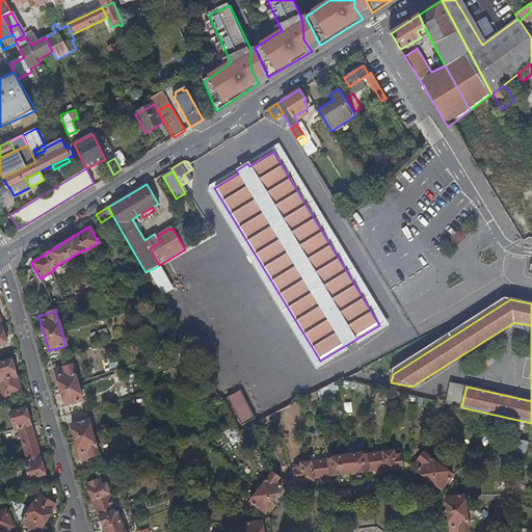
[(98,330),(100,339),(108,338),(105,328),(98,330)]
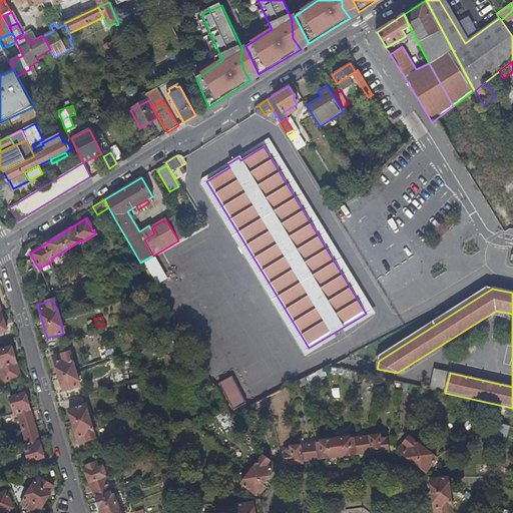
[(20,377),(10,347),(0,349),(0,365),(0,367),(0,366),(0,372),(3,382),(20,377)]
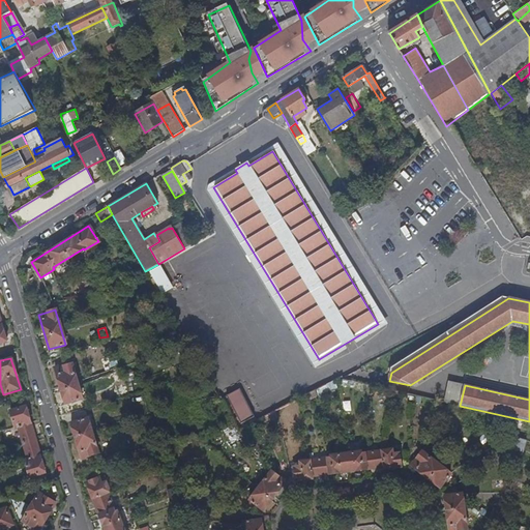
[(65,404),(82,399),(71,364),(54,370),(65,404)]
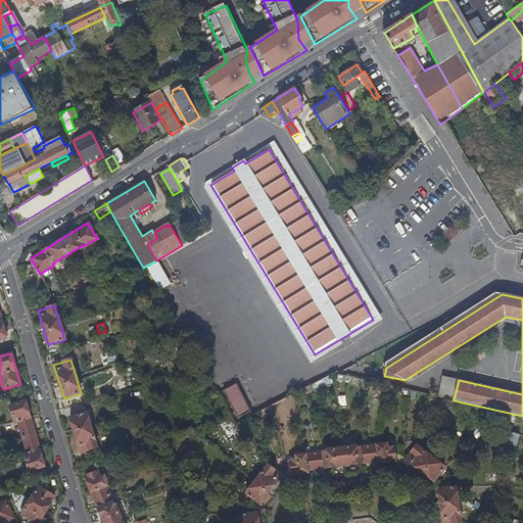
[(109,371),(115,393),(125,390),(117,368),(109,371)]
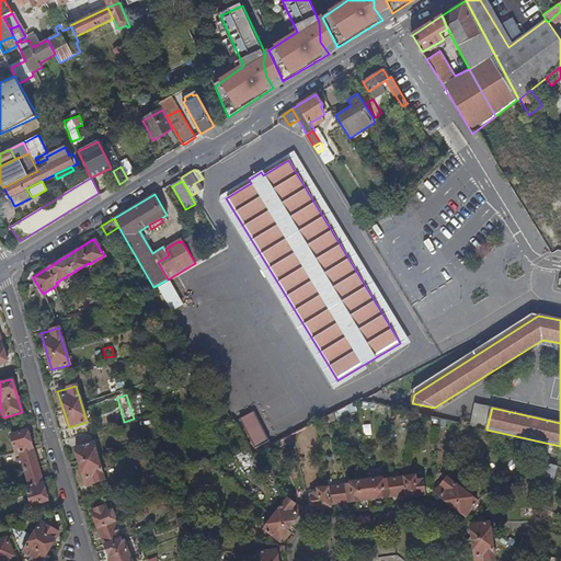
[(487,426),(491,407),(467,401),(462,422),(487,426)]
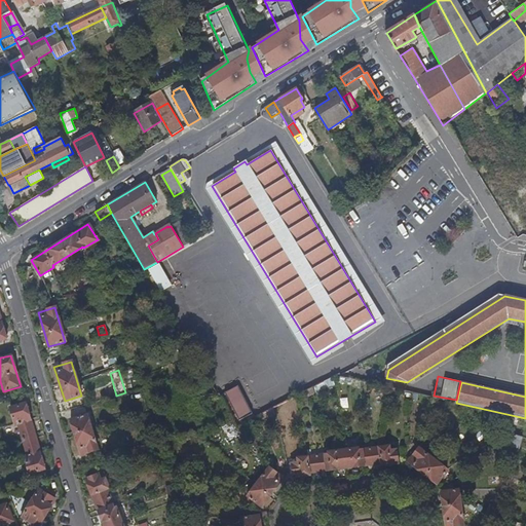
[(238,385),(224,391),(236,419),(251,412),(238,385)]
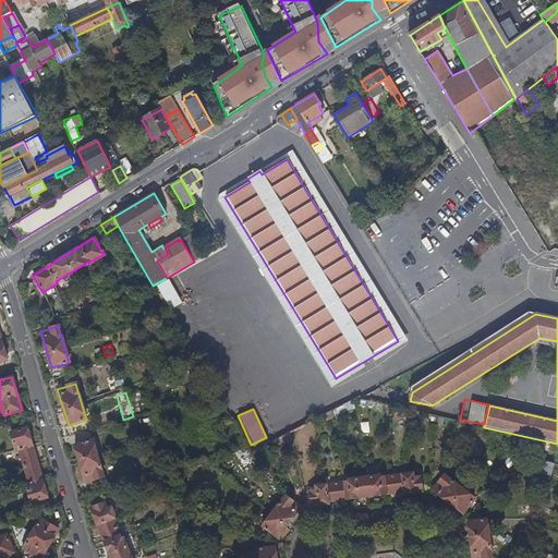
[(24,482),(31,502),(47,497),(27,428),(10,434),(16,452),(19,452),(27,482),(24,482)]
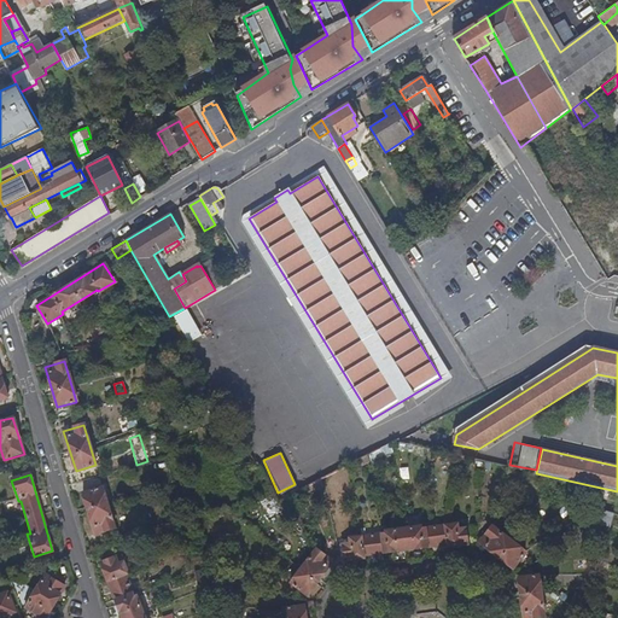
[(114,528),(101,488),(82,494),(94,535),(114,528)]
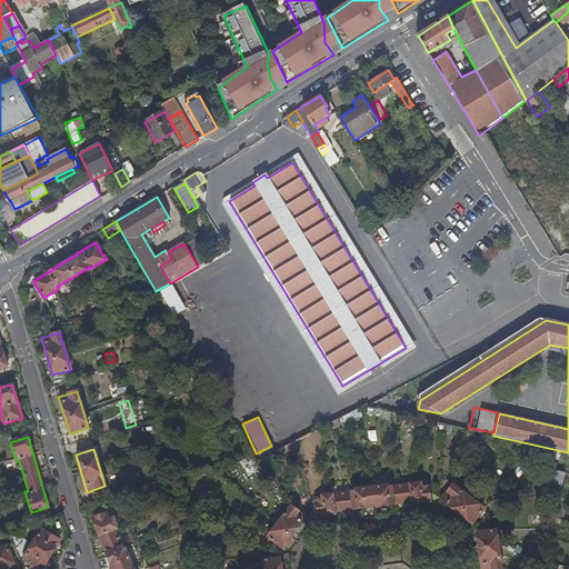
[(549,482),(561,485),(563,471),(551,469),(549,482)]
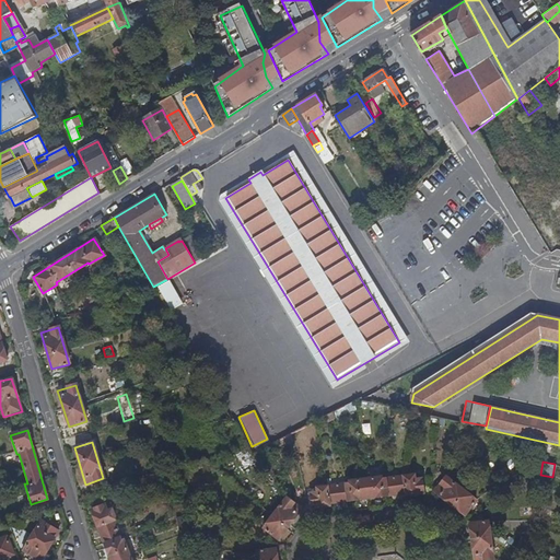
[(415,479),(413,475),(381,479),(381,478),(349,481),(349,483),(316,488),(316,492),(311,493),(313,508),(330,505),(329,503),(405,493),(406,496),(423,492),(421,479),(415,479)]
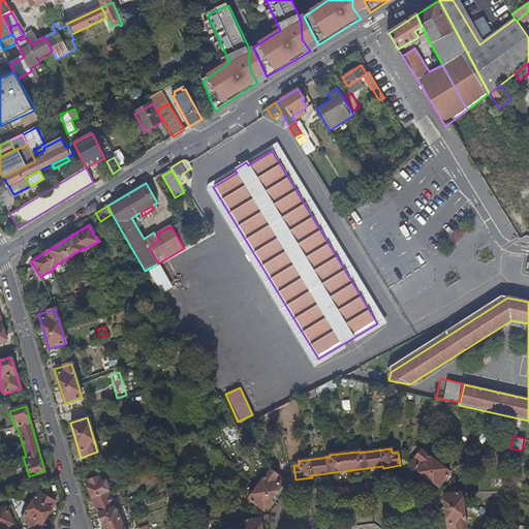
[(438,488),(449,472),(422,450),(410,464),(438,488)]
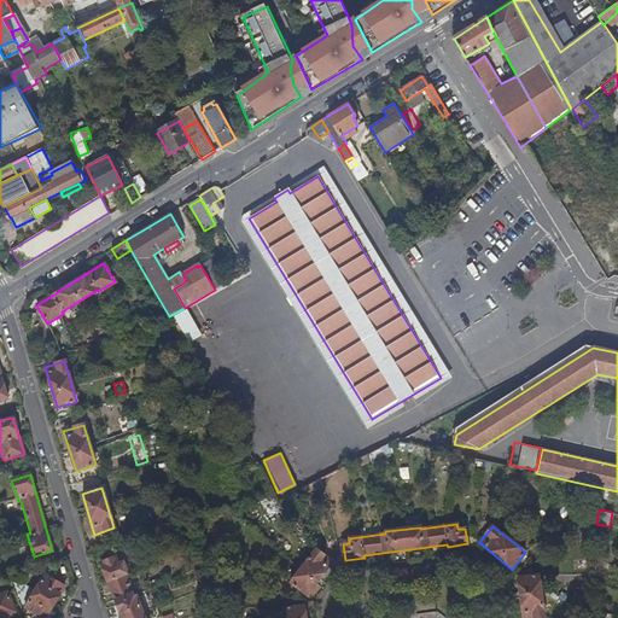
[(332,564),(315,551),(291,584),(308,596),(332,564)]
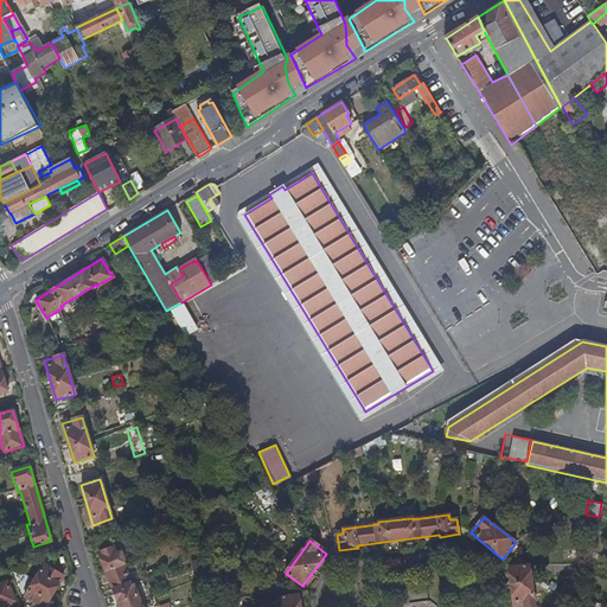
[(98,553),(120,606),(141,606),(134,586),(132,587),(122,564),(125,563),(121,553),(116,554),(114,547),(98,553)]
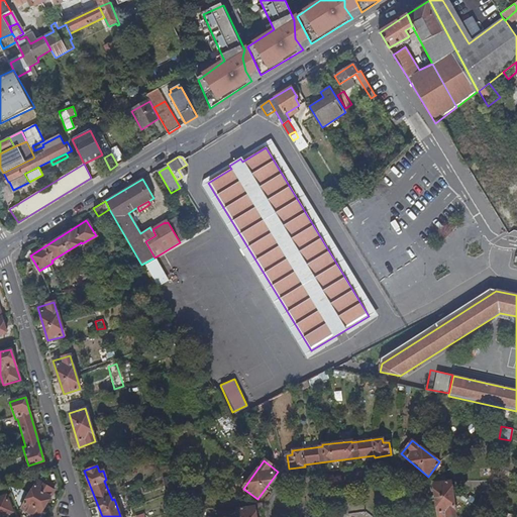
[(34,516),(37,516),(55,491),(37,481),(21,509),(34,516)]
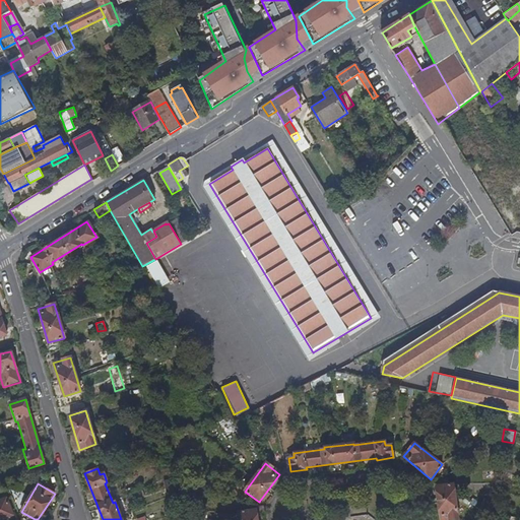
[(452,484),(435,485),(439,519),(448,519),(457,519),(452,484)]
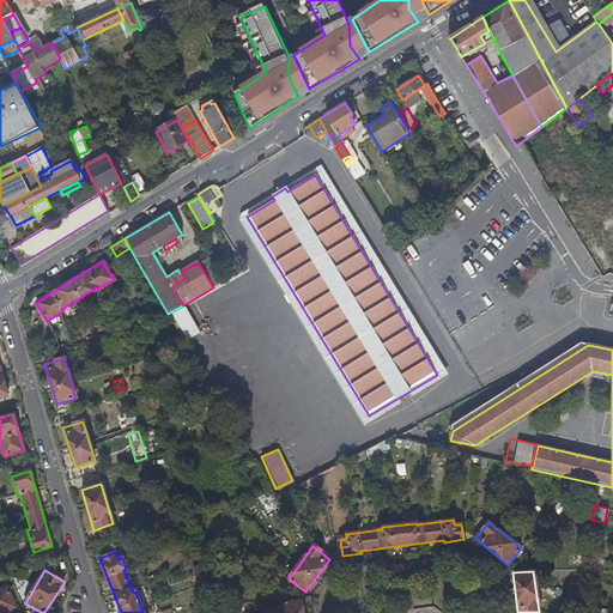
[(6,589),(0,590),(0,612),(14,607),(6,589)]
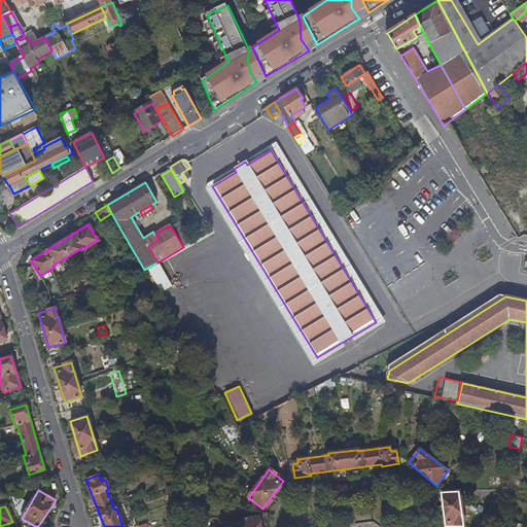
[(260,526),(259,517),(242,520),(243,526),(260,526)]
